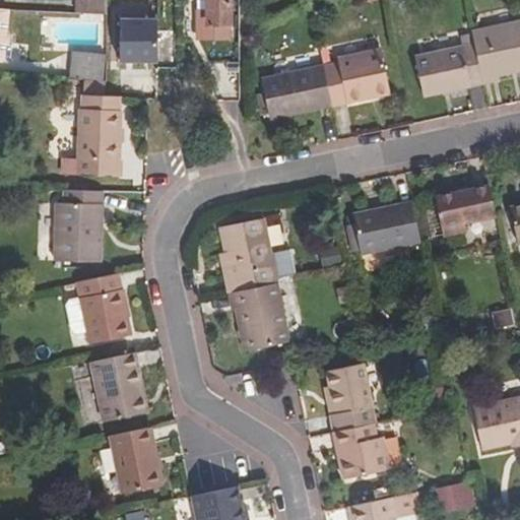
[(108,13),(107,0),(76,0),(77,12),(108,13)]
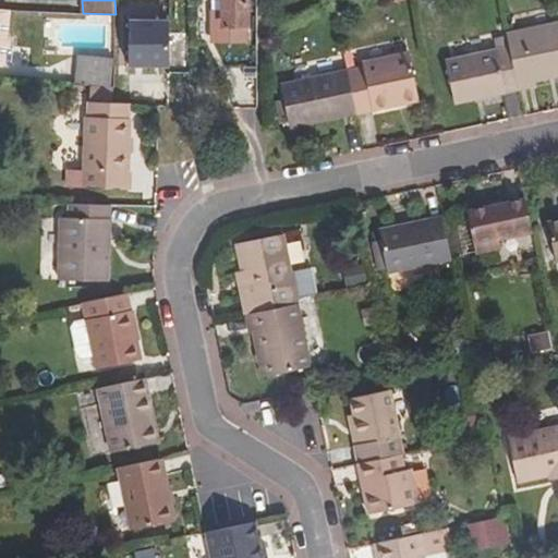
[(247,26),(247,0),(222,0),(223,11),(213,12),(213,26),(247,26)]
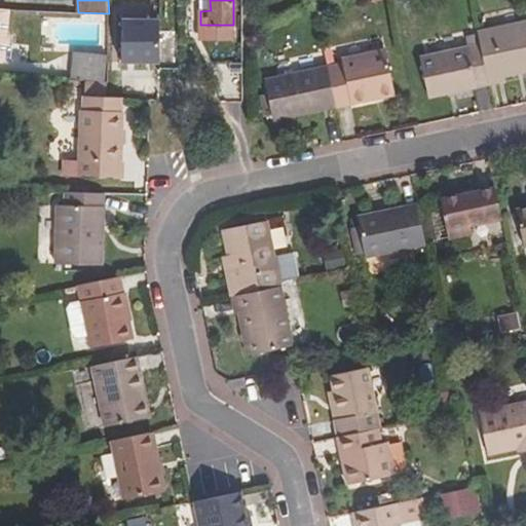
[(0,59),(4,60),(9,10),(0,9),(0,59)]
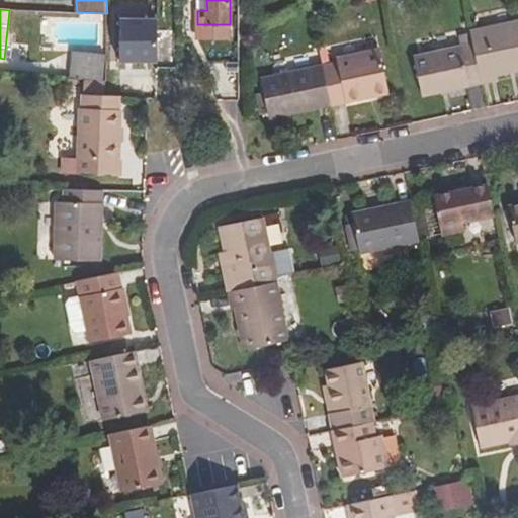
[(121,60),(157,60),(156,19),(120,20),(121,60)]
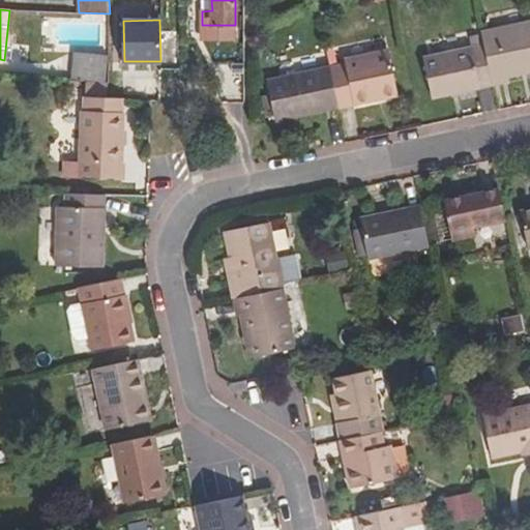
[(529,72),(529,21),(481,31),(484,43),(493,86),(510,83),(509,79),(509,78),(529,72)]
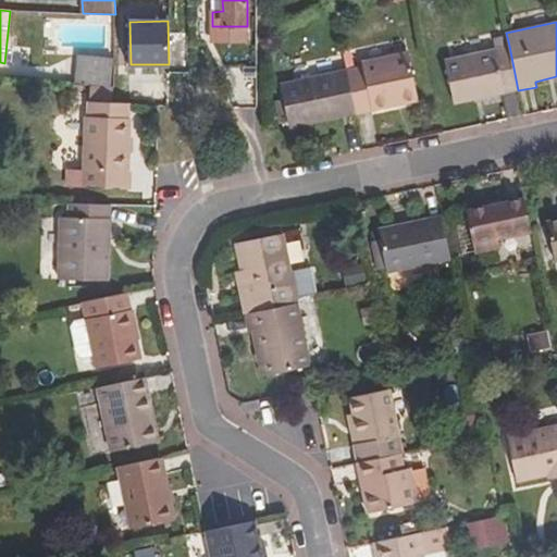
[(248,41),(247,28),(247,26),(212,26),(212,42),(248,41)]
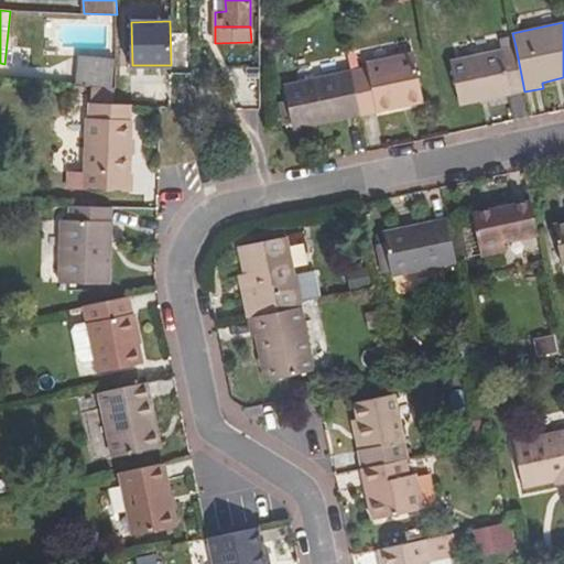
[(524,91),(516,46),(449,61),(459,105),(524,91)]
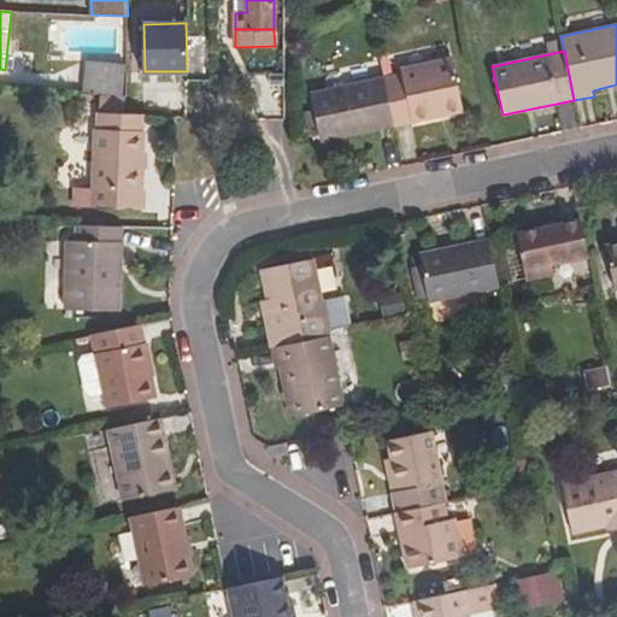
[(464,111),(452,58),(400,68),(403,75),(385,78),(395,125),(464,111)]
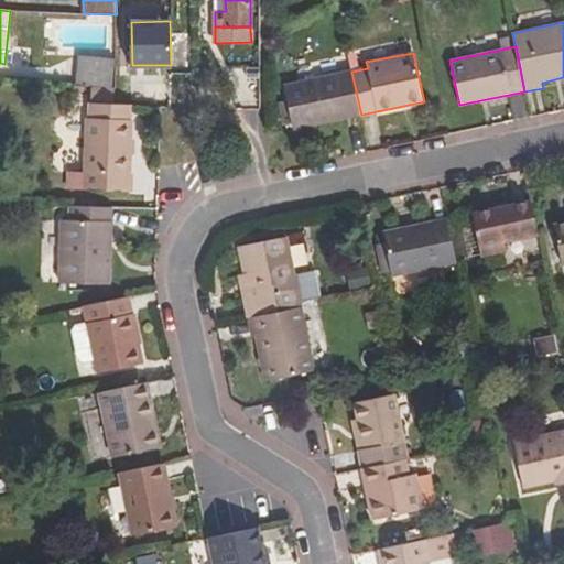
[(116,73),(116,60),(80,56),(78,85),(116,88),(116,73)]
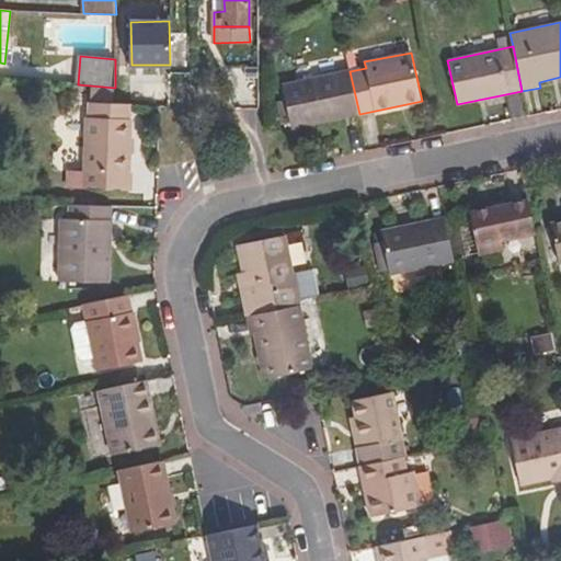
[(359,114),(350,71),(282,86),(292,128),(359,114)]
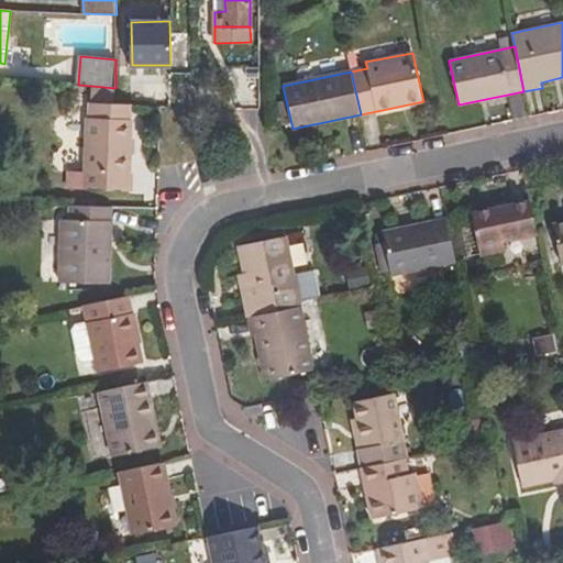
[(114,102),(116,90),(91,87),(91,102),(114,103),(114,102)]
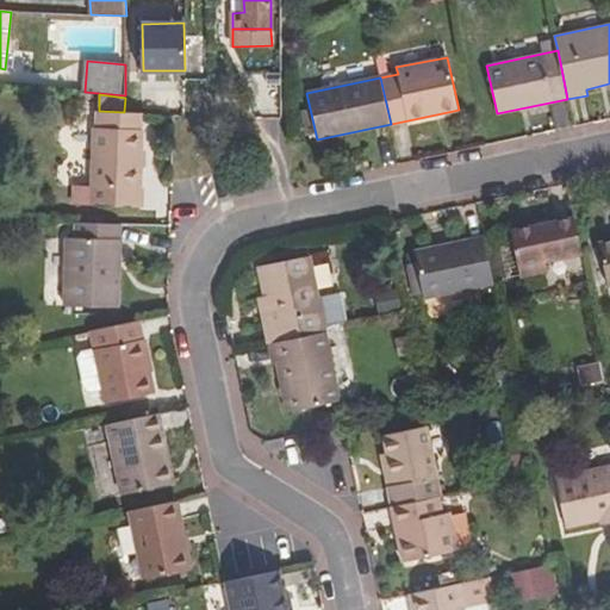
[(141,207),(144,130),(141,130),(142,113),(124,112),(99,111),(97,111),(95,128),(93,128),(92,186),(73,185),(72,205),(141,207)]
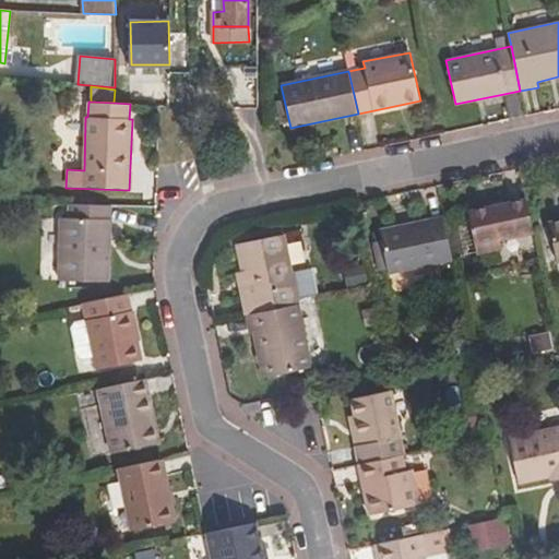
[(534,234),(526,199),(467,211),(476,256),(502,250),(500,240),(534,234)]
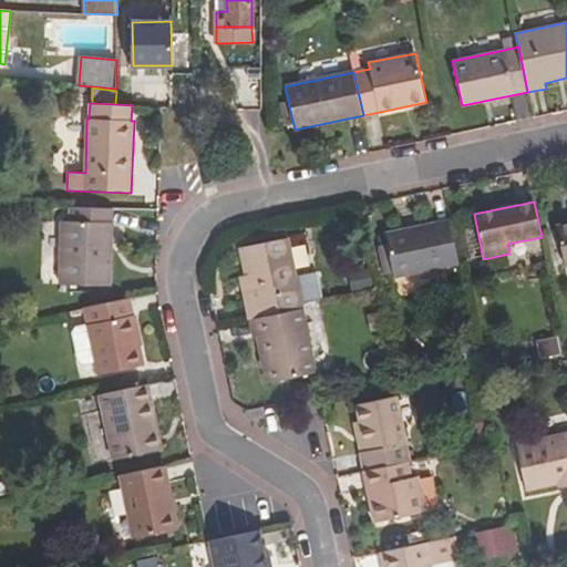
[(111,287),(113,208),(70,207),(70,222),(61,220),(59,285),(111,287)]
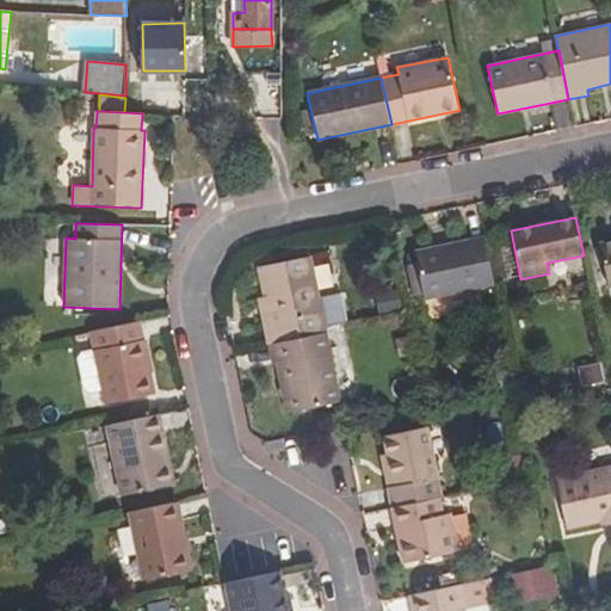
[(425,300),(481,288),(481,285),(497,282),(487,236),(471,239),(414,251),(425,300)]
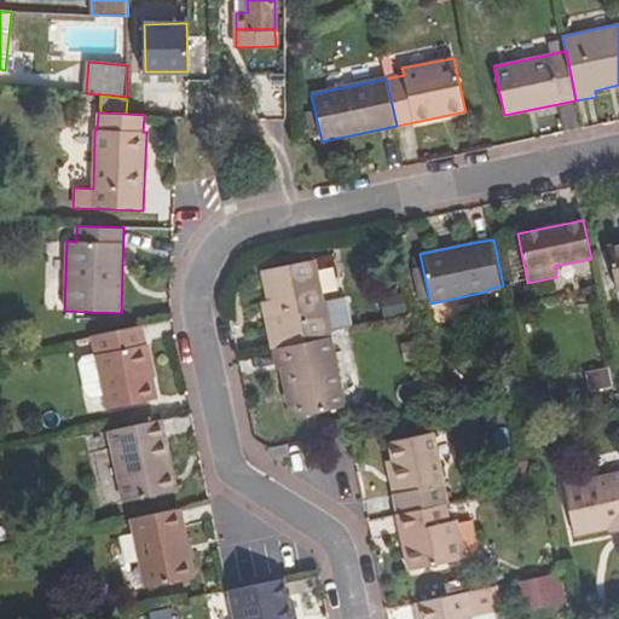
[(618,290),(618,243),(607,246),(617,291),(618,290)]
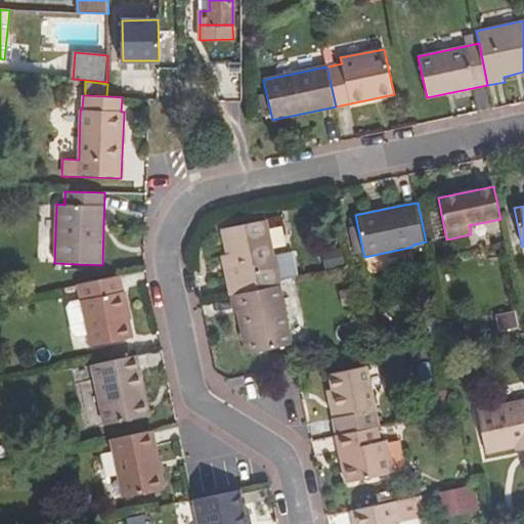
[(280,285),(266,219),(221,229),(226,255),(232,280),(227,281),(230,296),(280,285)]
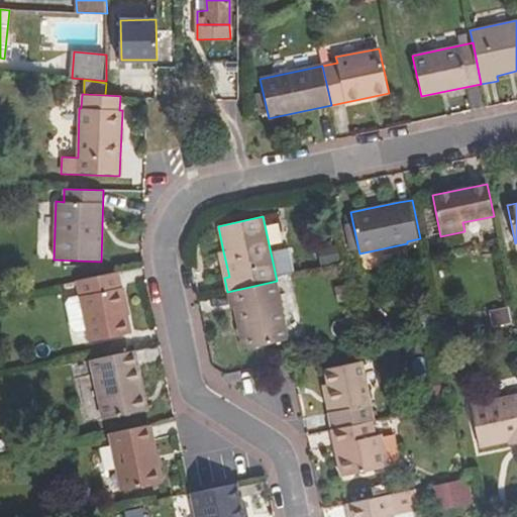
[(229,277),(223,251),(218,252),(224,278),(229,277)]
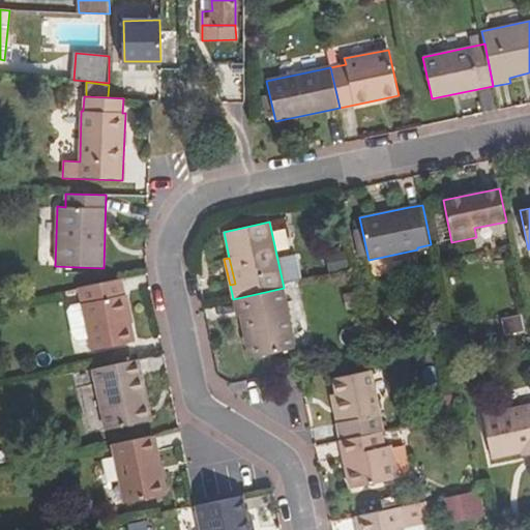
[(125,294),(122,278),(79,288),(82,305),(89,340),(91,351),(135,342),(134,333),(131,323),(125,294)]
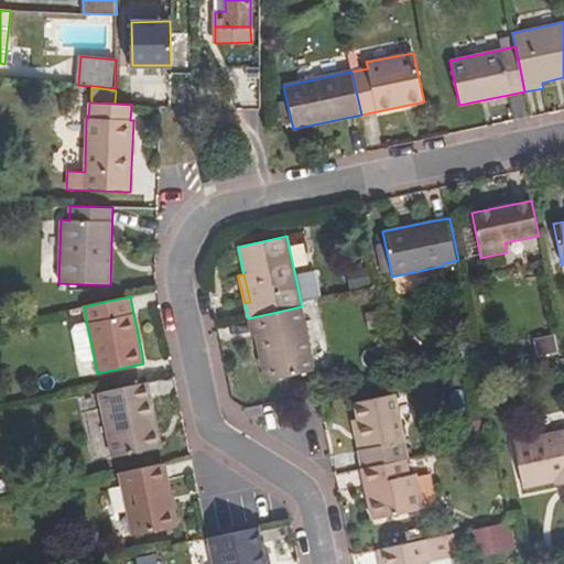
[(266,381),(315,370),(302,306),(248,318),(252,336),(256,336),(266,381)]
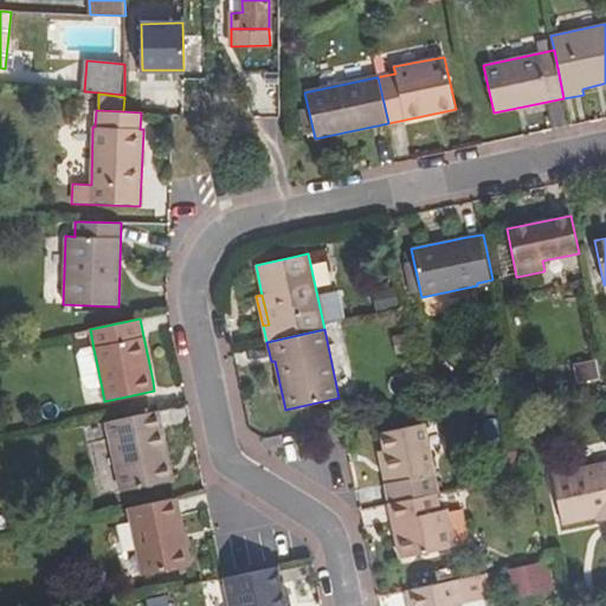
[(89,391),(102,388),(94,349),(81,352),(77,358),(83,387),(89,391)]
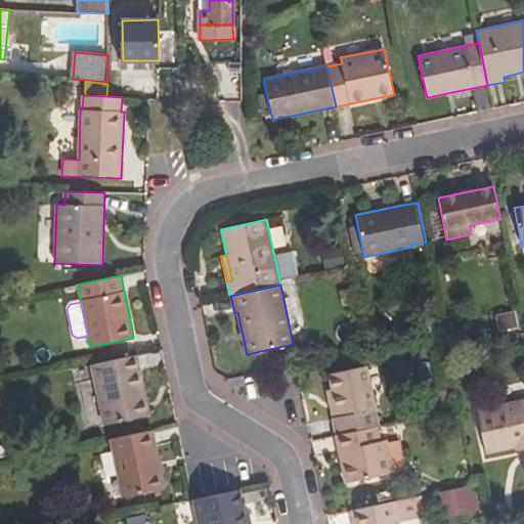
[(146,399),(136,354),(91,363),(104,425),(143,417),(140,401),(146,399)]
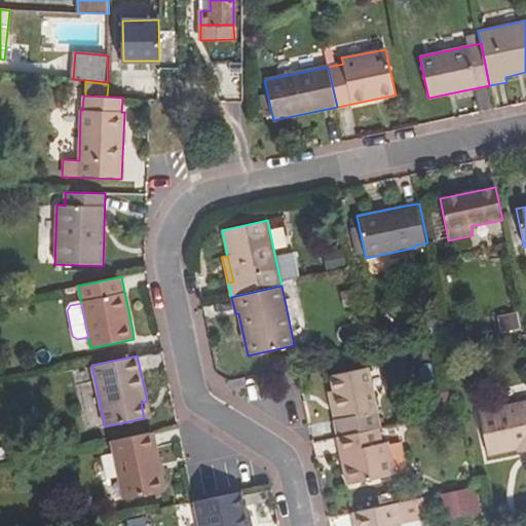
[(381,427),(369,367),(329,375),(332,390),(328,391),(337,437),(379,427),(381,427)]
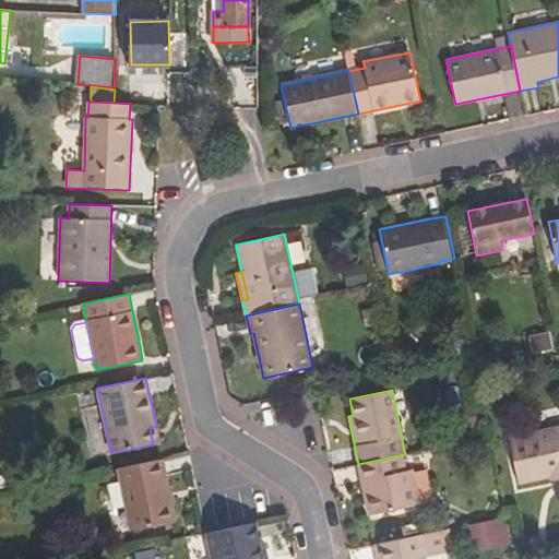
[(159,443),(156,426),(150,428),(153,444),(159,443)]
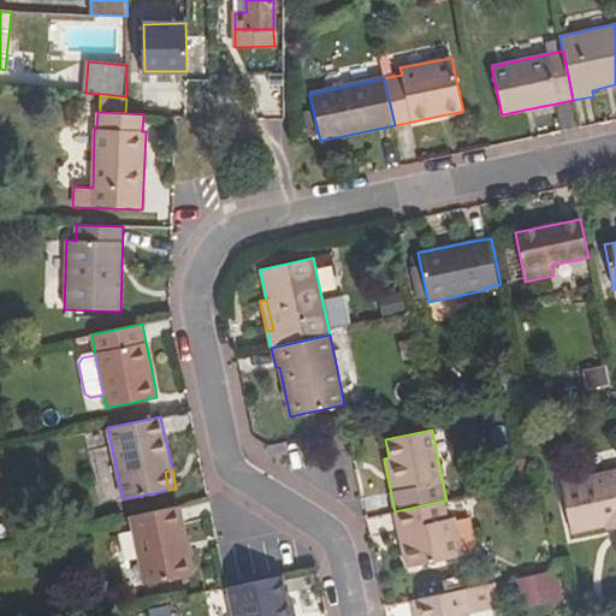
[(615,471),(561,484),(572,533),(605,526),(615,523),(615,471)]
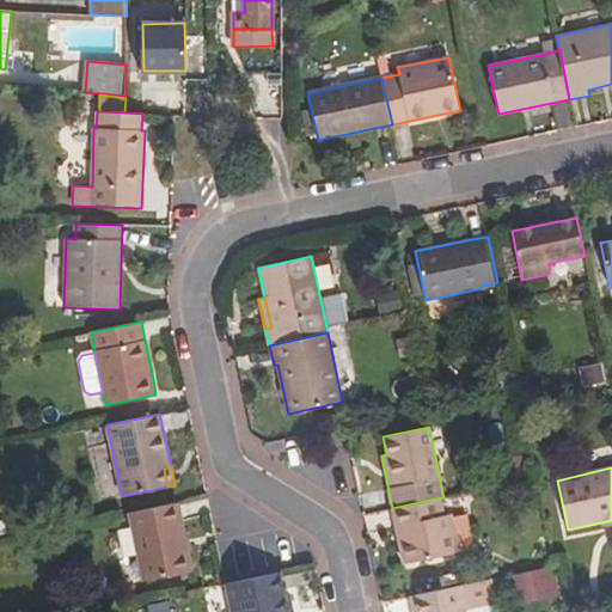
[(460,554),(451,514),(445,515),(441,497),(392,508),(404,564),(460,554)]
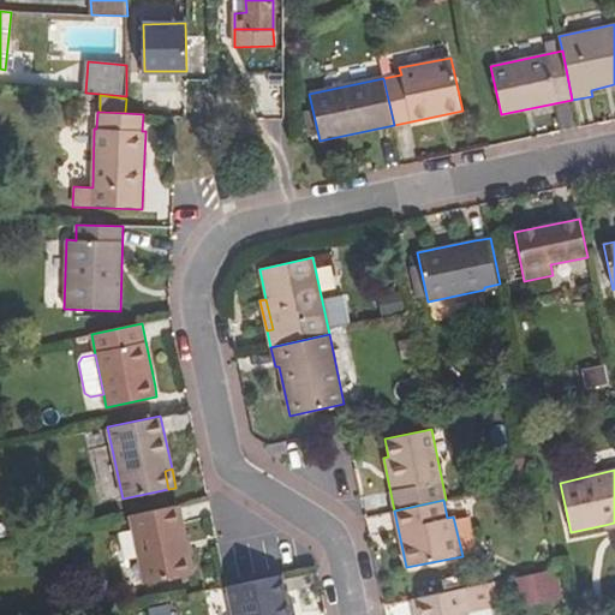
[(195,574),(180,505),(130,515),(143,585),(195,574)]
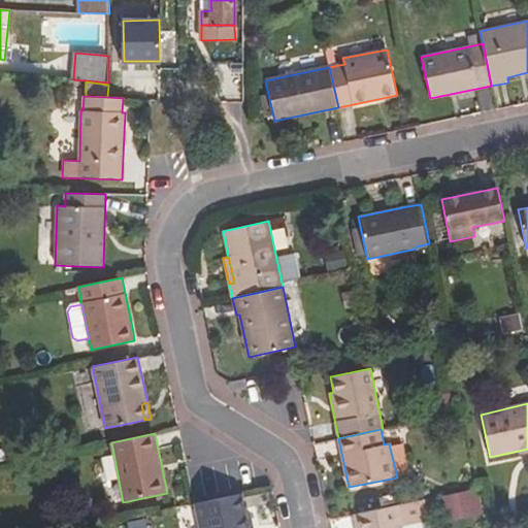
[(473,516),(467,490),(439,496),(446,523),(473,516)]
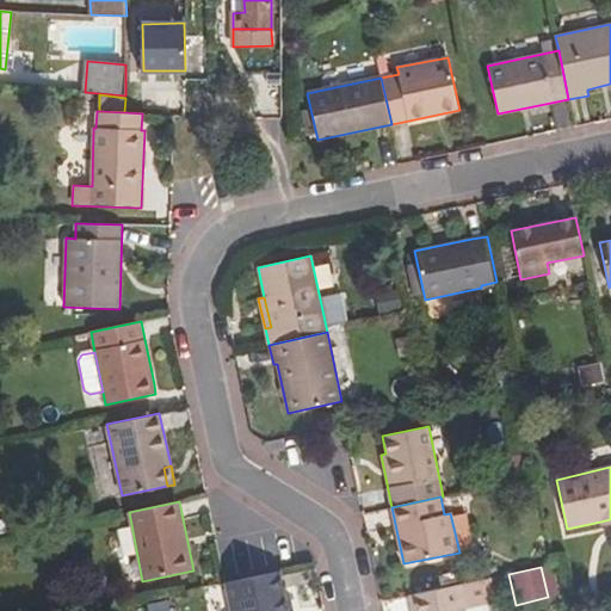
[(284,610),(285,610),(276,572),(226,582),(230,610),(284,610)]
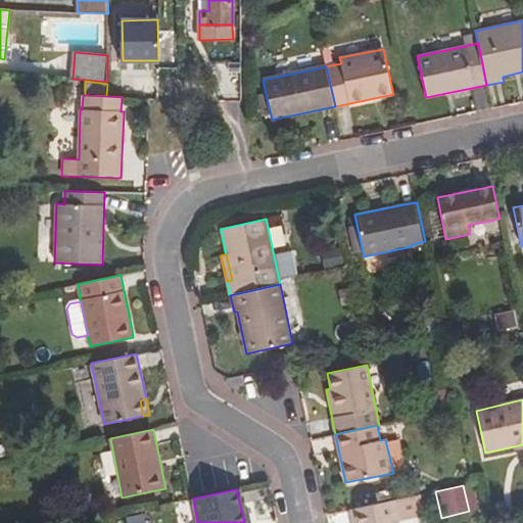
[(414,495),(350,509),(352,522),(398,522),(398,519),(418,515),(414,495)]
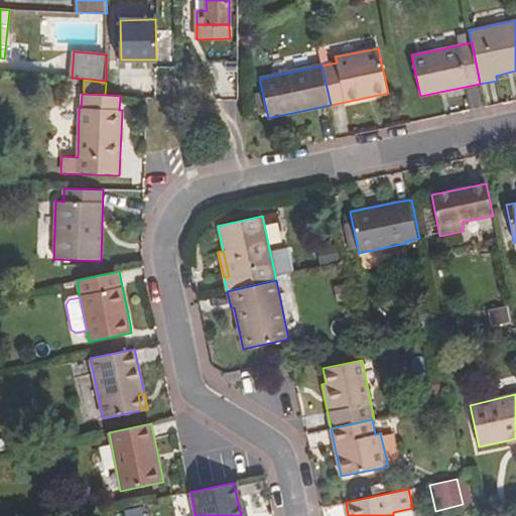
[(122,511),(122,515),(144,515),(142,507),(122,511)]
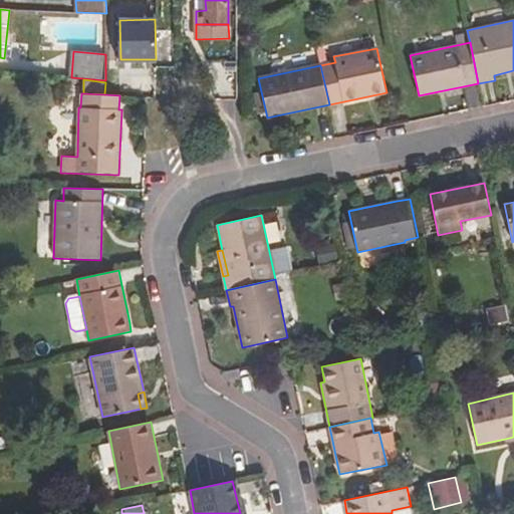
All buildings are outlined.
